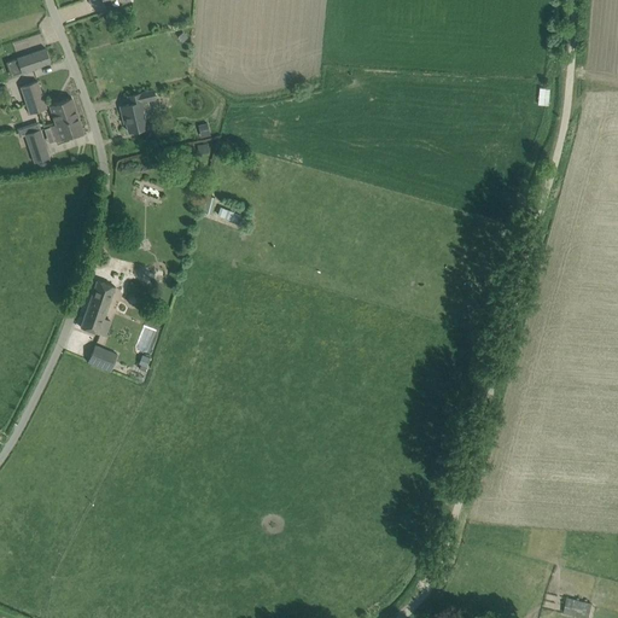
[(101,0),(106,11),(121,5),(121,4),(130,0),(129,0),(101,0)]
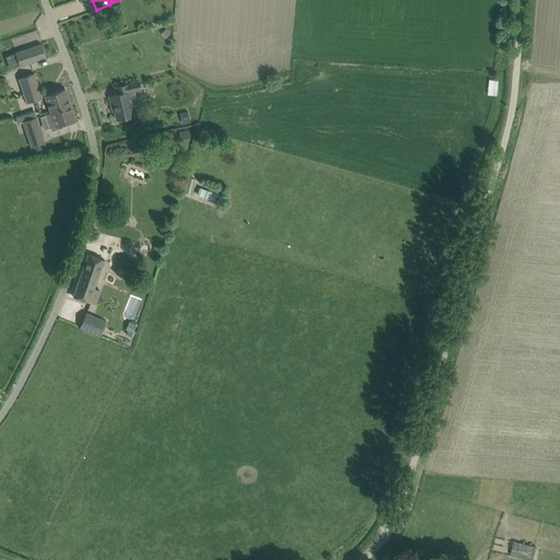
[(15,53),(7,56),(11,69),(20,67),(32,62),(32,61),(46,56),(42,44),(15,53)]
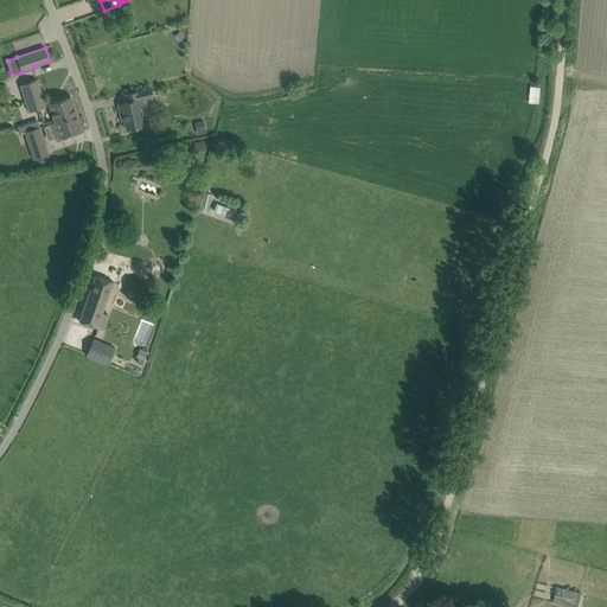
[(46,107),(37,80),(20,84),(30,113),(46,107)]
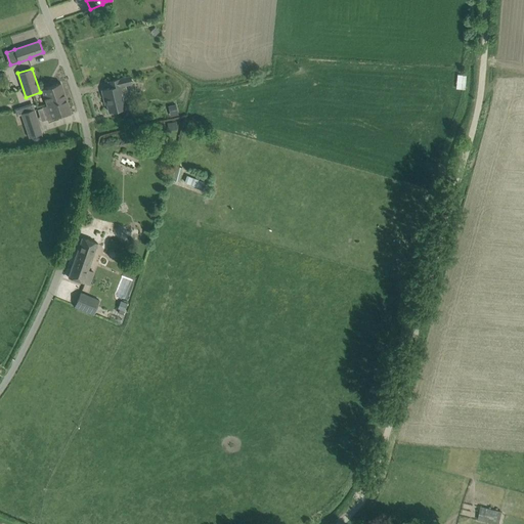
[(467,75),(457,74),(456,88),(465,89),(467,75)]
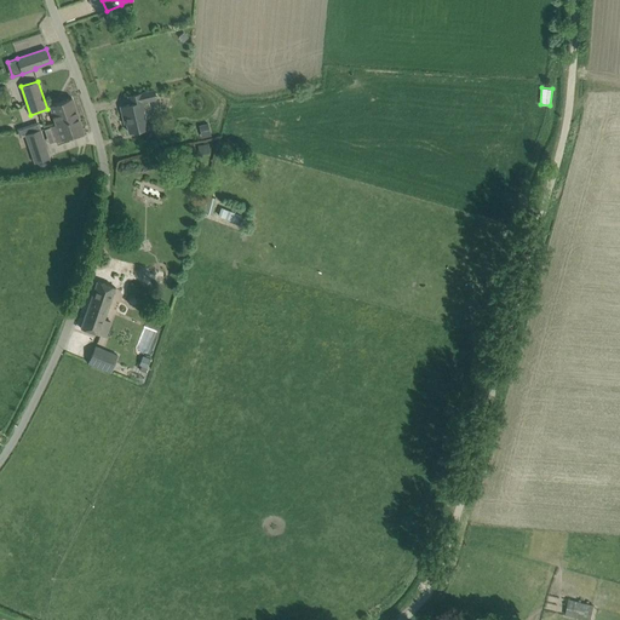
[(147,128),(141,103),(158,99),(155,90),(128,97),(130,104),(122,107),(130,132),(147,128)]
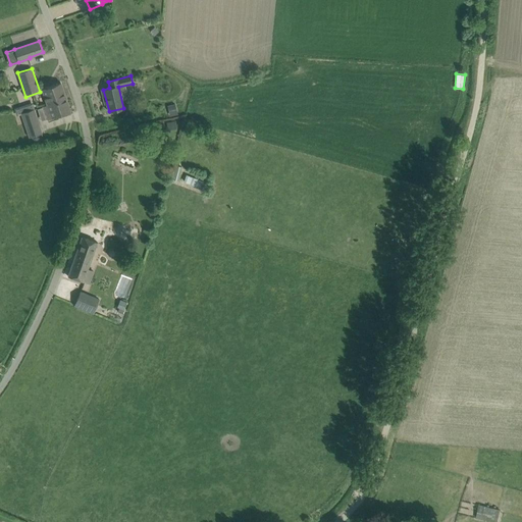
[(47,105),(66,99),(60,82),(42,89),(47,104),(47,105)]
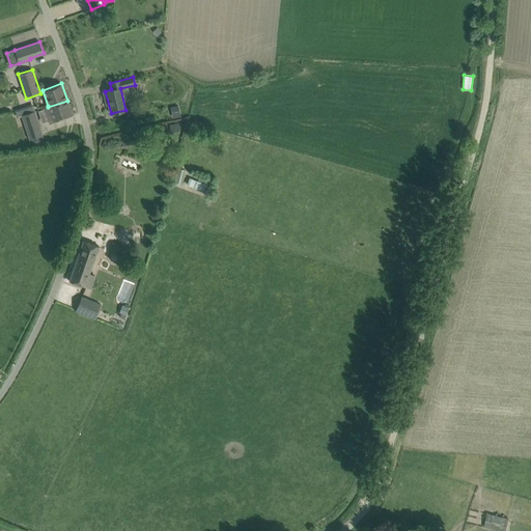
[(48,107),(48,106),(44,108),(48,121),(72,113),(67,101),(48,107)]
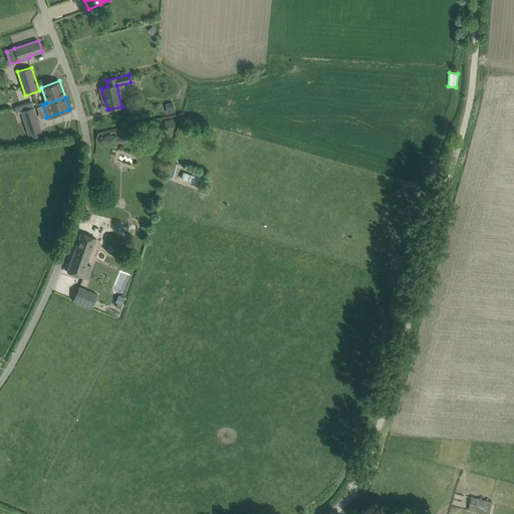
[(20,112),(28,136),(41,132),(31,100),(14,106),(16,114),(20,112)]
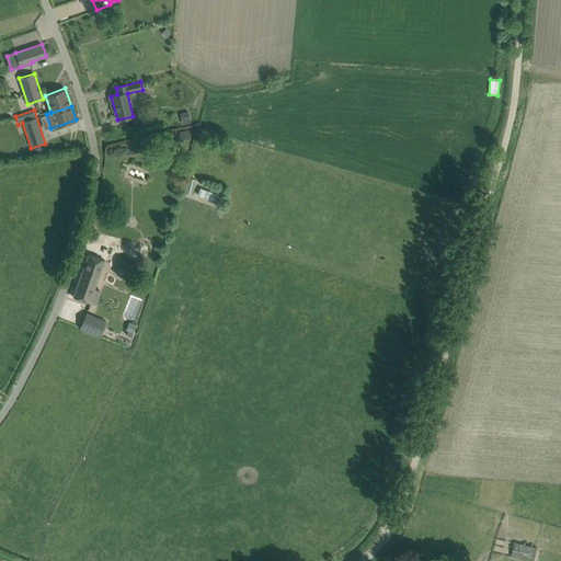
[(191,123),(187,112),(180,113),(182,125),(191,123)]
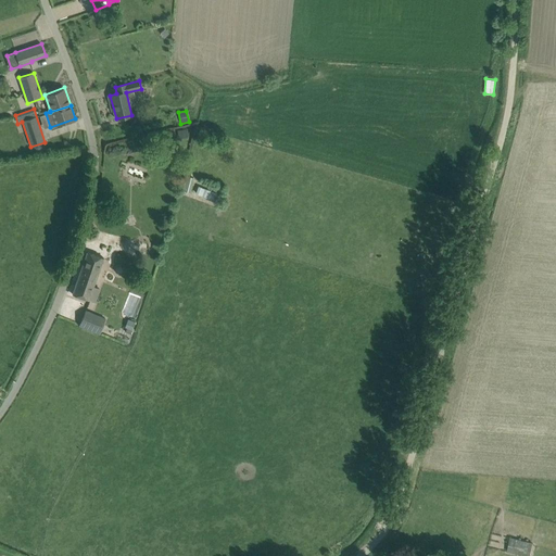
[(178,169),(185,165),(181,159),(174,163),(178,169)]
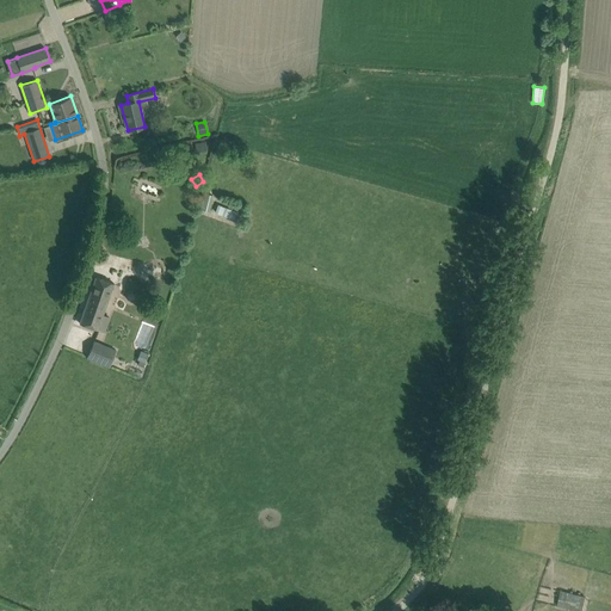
[(213,196),(204,193),(199,210),(209,213),(213,196)]
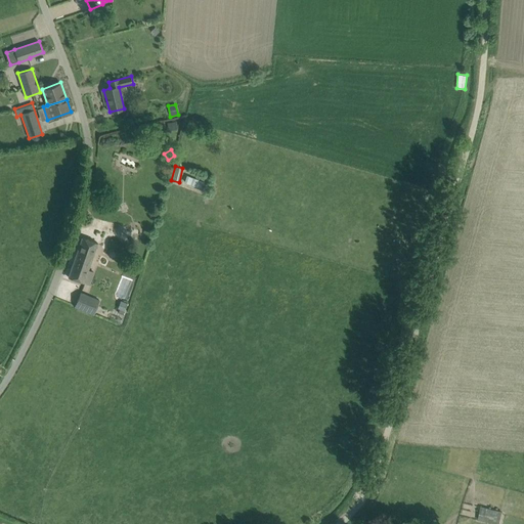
[(186,177),(184,184),(202,190),(205,183),(186,177)]
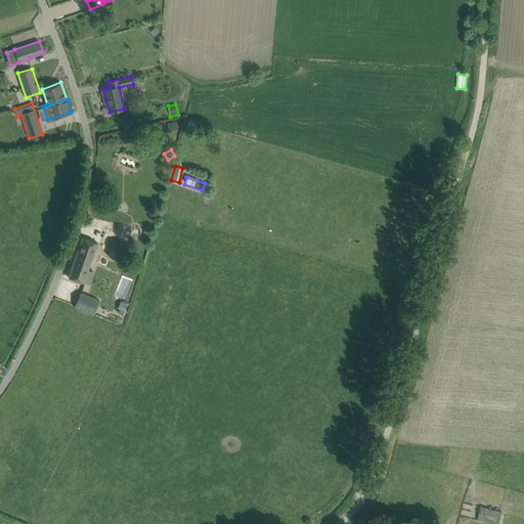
[(83,282),(86,274),(97,243),(82,237),(68,277),(83,282)]
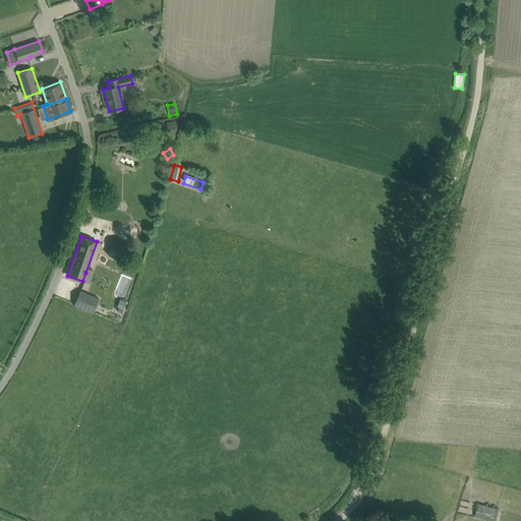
[(93,312),(99,298),(79,290),(74,304),(93,312)]
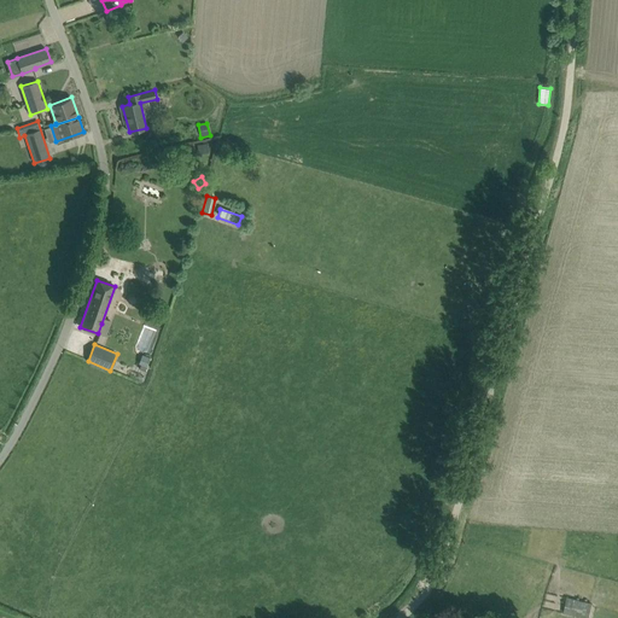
[(147,367),(151,359),(143,355),(139,363),(147,367)]
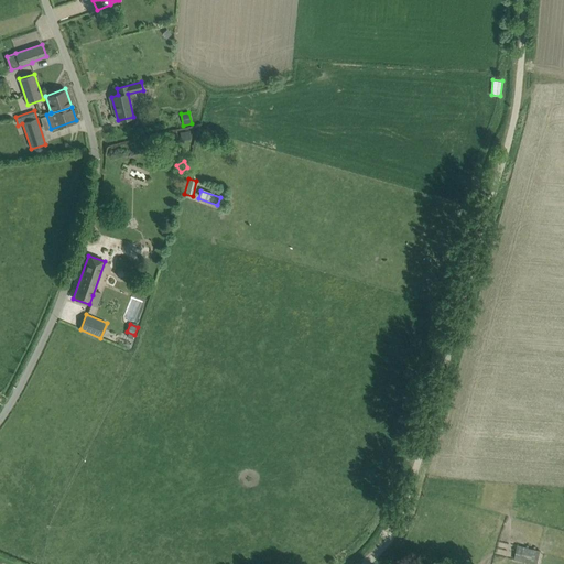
[(516,545),(513,560),(535,563),(537,563),(540,550),(516,545)]
